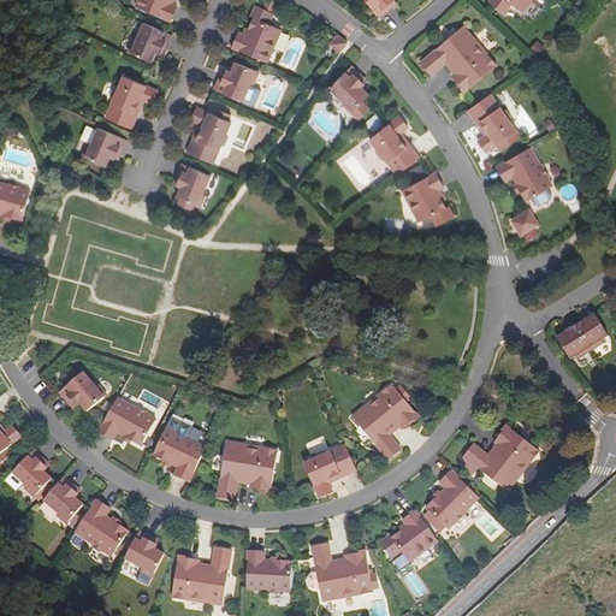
[(138,0),(136,6),(171,22),(177,6),(173,5),(172,4),(172,0),(138,0)]
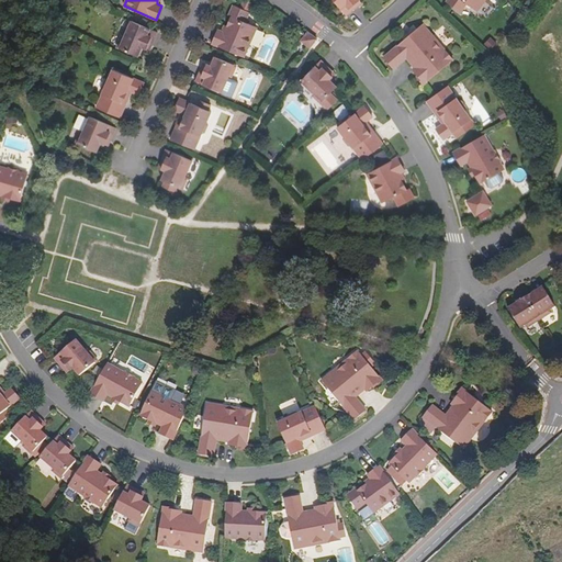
[(334,0),(346,15),(358,6),(356,3),(359,0),(334,0)]
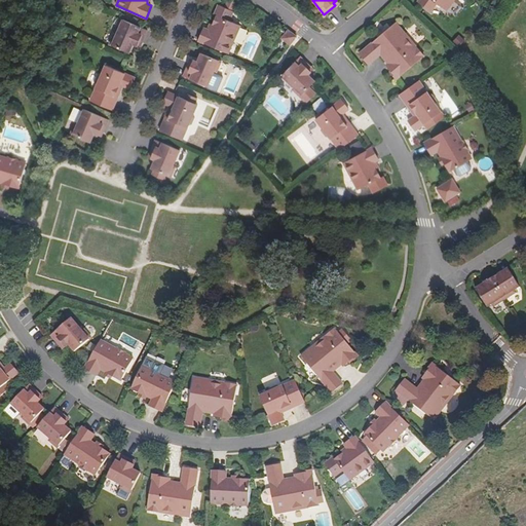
[(454,0),(422,0),(420,3),(431,11),(438,3),(447,10),(454,0)]
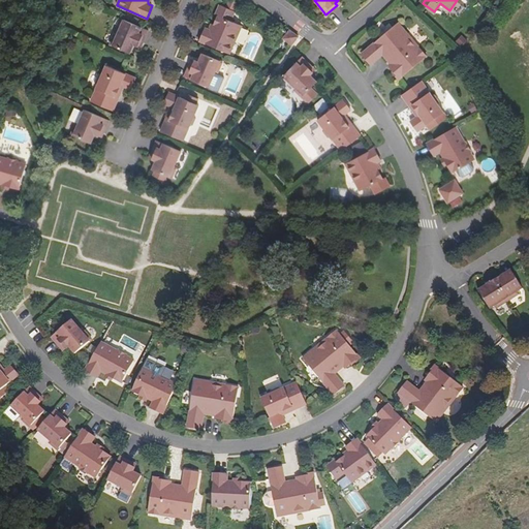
[(200,41),(230,54),(243,26),(231,21),(236,11),(223,6),(219,16),(215,25),(214,25),(211,31),(210,30),(207,28),(200,41)]
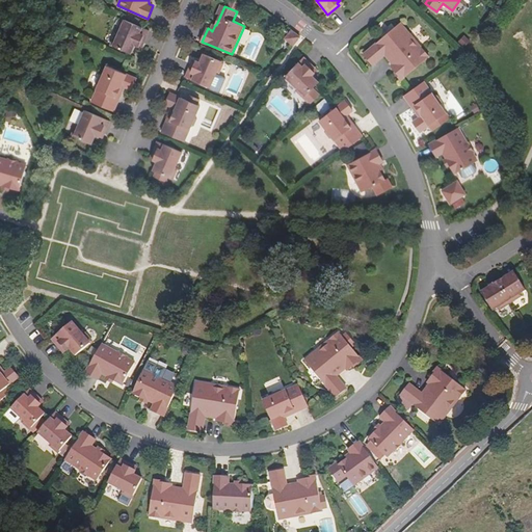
[(125,20),(117,36),(115,34),(111,45),(131,53),(135,45),(138,47),(140,43),(143,44),(150,30),(125,20)]
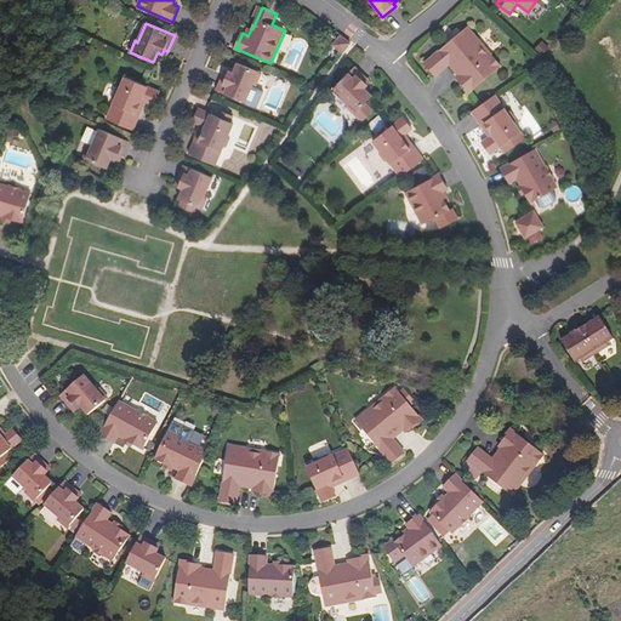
[(468,27),(425,63),(436,75),(450,64),(456,72),(459,68),(462,72),(459,75),(456,77),(462,84),(461,85),(468,93),(501,67),(493,55),(490,57),(477,41),(479,40),(468,27)]
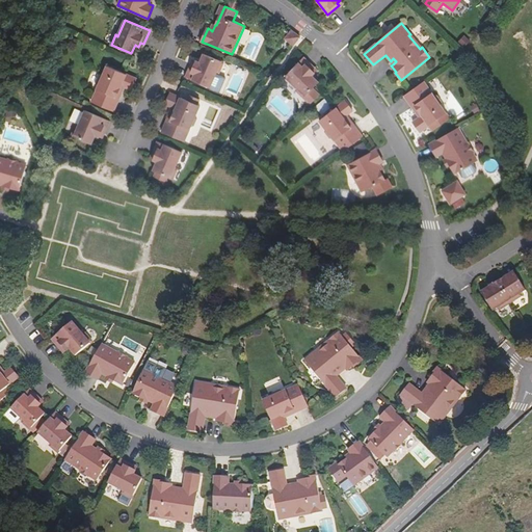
[(294,46),(300,36),(292,30),(286,38),(294,46)]
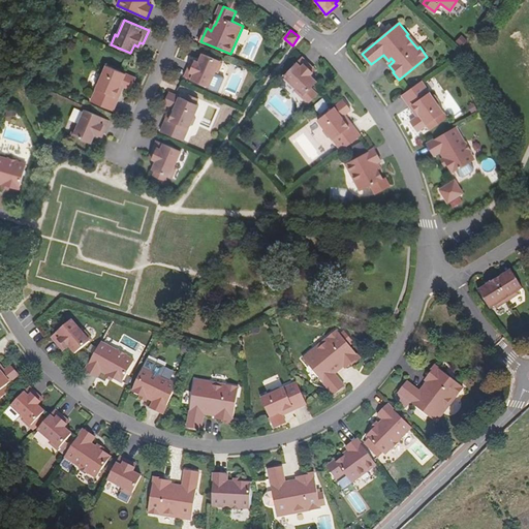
[(419,47),(408,34),(406,35),(417,49),(419,47)]
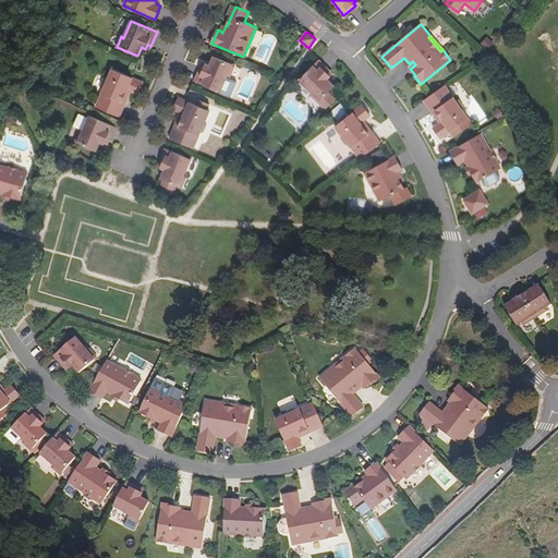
[(487,36),(482,43),(489,49),(495,43),(487,36)]
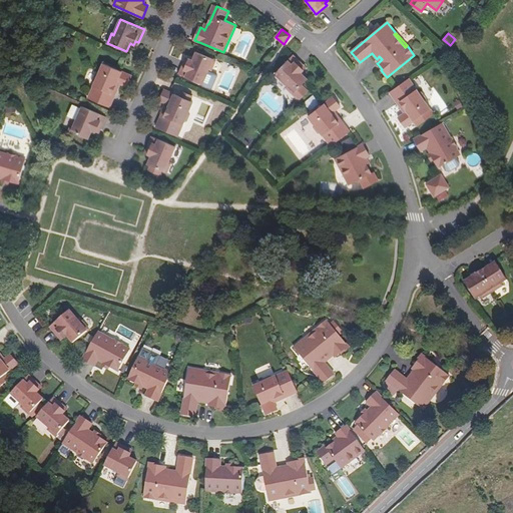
[(202,84),(209,69),(212,70),(216,60),(196,52),(193,60),(189,59),(187,63),(184,61),(179,74),(202,84)]
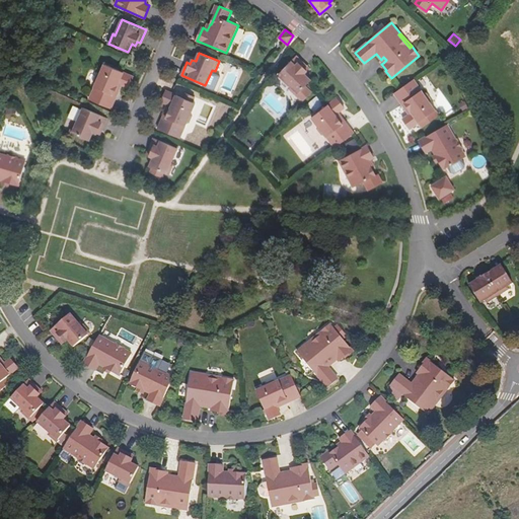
[(288,89),(296,96),(310,81),(304,75),(306,72),(303,69),(306,67),(296,57),(278,76),(290,87),(288,89)]
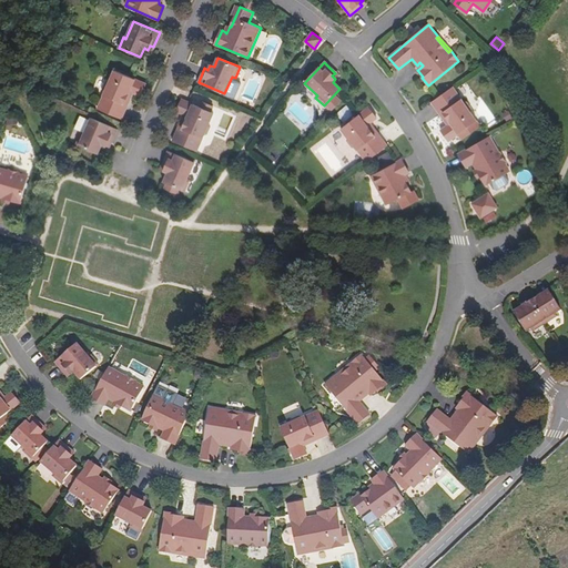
[(104,89),(105,91),(98,109),(122,119),(129,104),(127,103),(131,95),(129,94),(130,91),(132,92),(141,97),(146,84),(114,70),(110,80),(108,81),(104,89)]
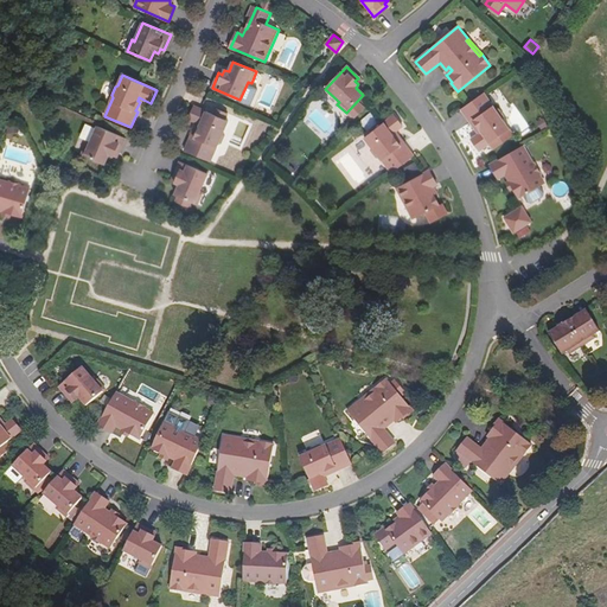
[(480,151),(510,129),(503,120),(504,116),(499,109),(496,109),(484,93),(461,109),(471,123),(472,122),(478,129),(480,128),(481,132),(480,133),(472,139),(480,151)]
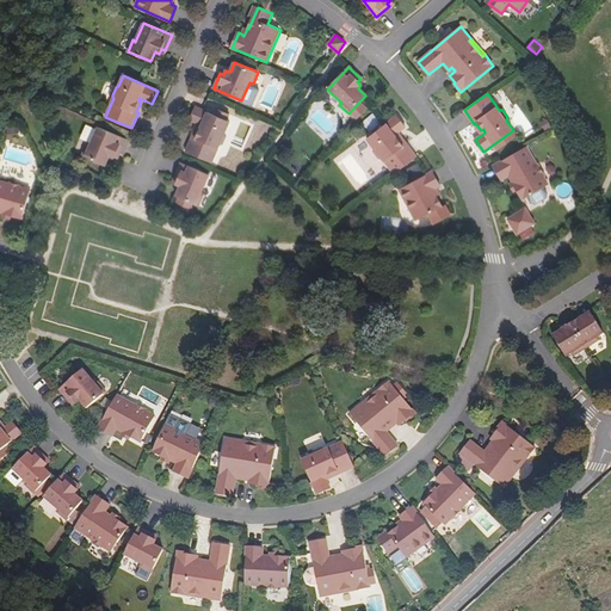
[(213,164),(220,144),(223,144),(227,136),(226,133),(230,122),(196,107),(190,121),(199,124),(202,125),(201,129),(198,128),(195,137),(193,136),(186,152),(213,164)]
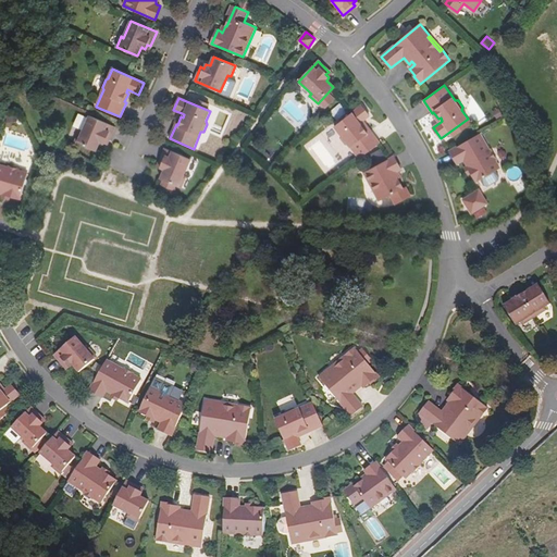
[(369,132),(364,125),(362,126),(360,123),(362,122),(370,115),(361,106),(335,126),(342,135),(341,138),(346,144),(348,145),(360,159),(380,143),(371,131),(369,132)]
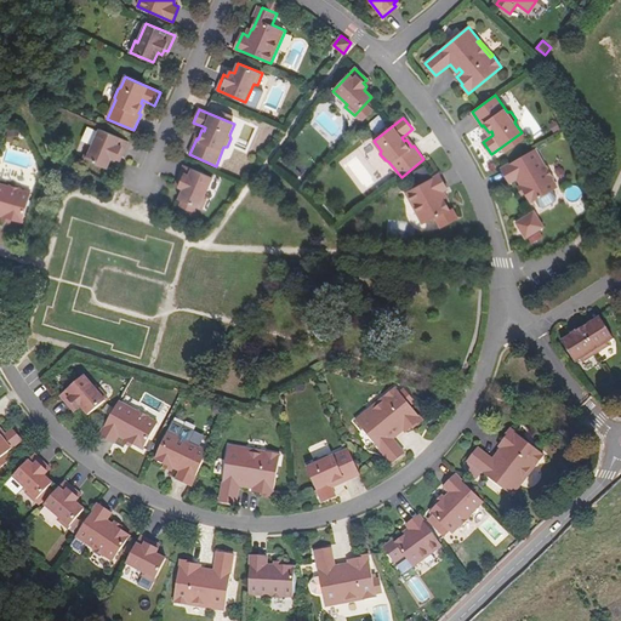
[(385,126),(380,120),(372,125),(377,131),(385,126)]
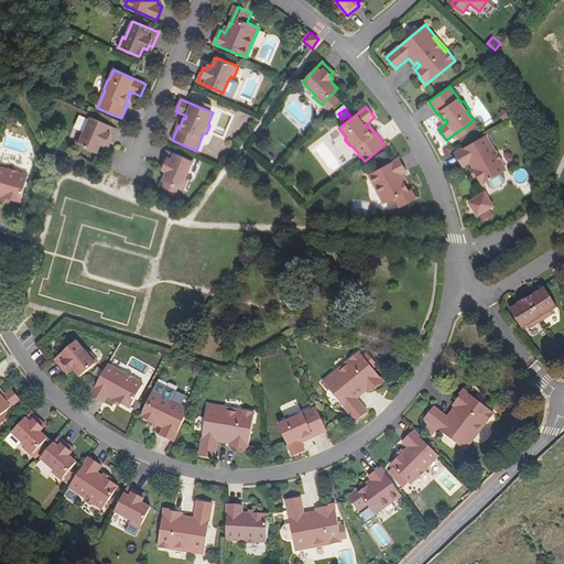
[(90,117),(84,134),(80,133),(76,143),(97,153),(101,143),(106,145),(107,141),(110,142),(117,128),(90,117)]
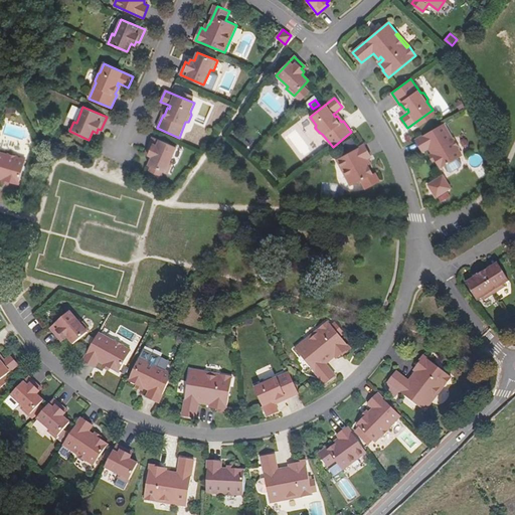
[(441,168),(463,156),(459,148),(454,138),(453,139),(444,124),(416,140),(423,151),(430,148),(433,154),(437,159),(441,168)]
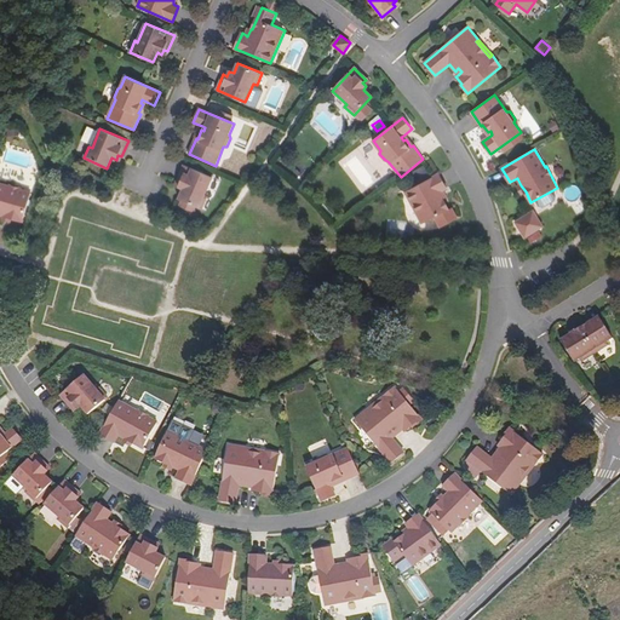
[(207,197),(205,196),(212,177),(184,165),(177,181),(181,182),(179,187),(183,189),(179,199),(202,208),(207,197)]
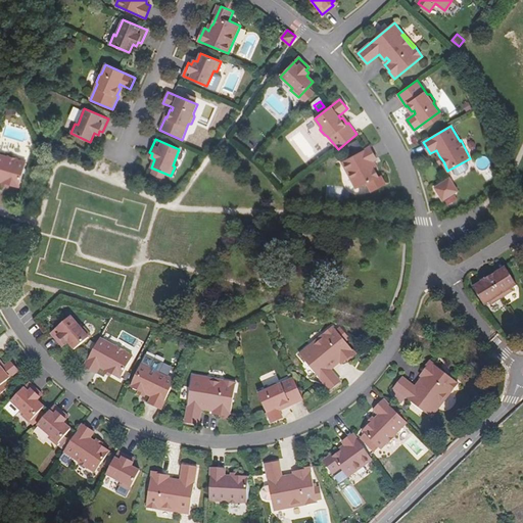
[(377,159),(371,147),(342,161),(355,189),(367,184),(371,193),(383,187),(378,178),(374,169),(375,169),(372,162),(374,161),(377,159)]
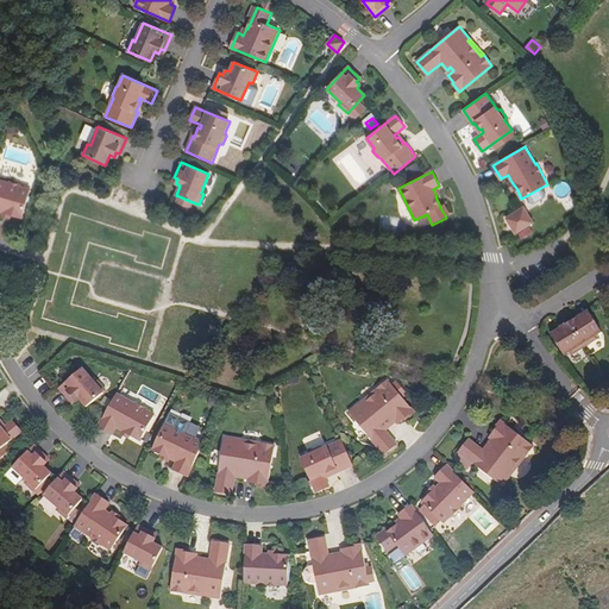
[(22,218),(30,189),(22,187),(22,186),(8,182),(8,183),(0,180),(0,211),(4,212),(11,214),(22,218)]
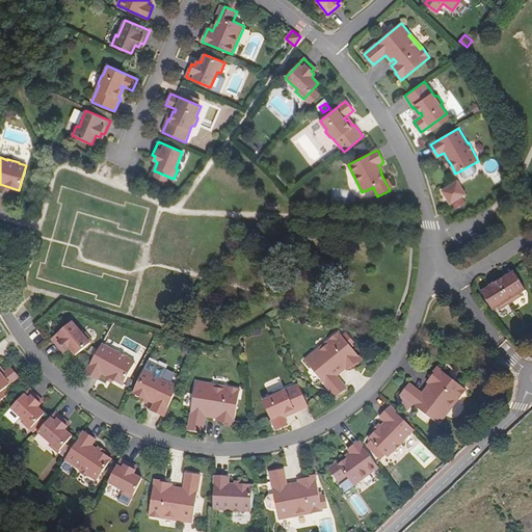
[(443,190),(451,204),(467,194),(457,181),(443,190)]
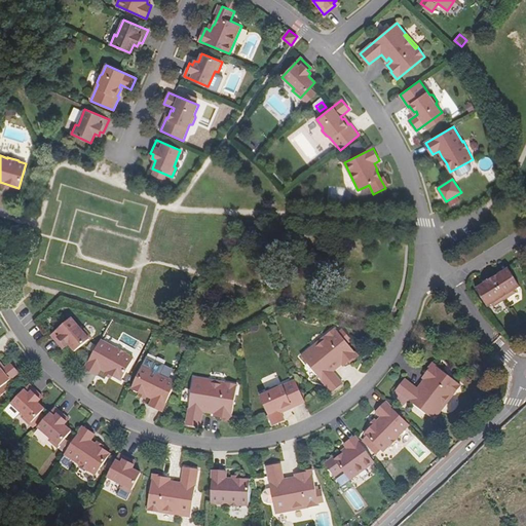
[(495,283),(509,304),(520,297),(518,294),(523,291),(511,273),(495,283)]
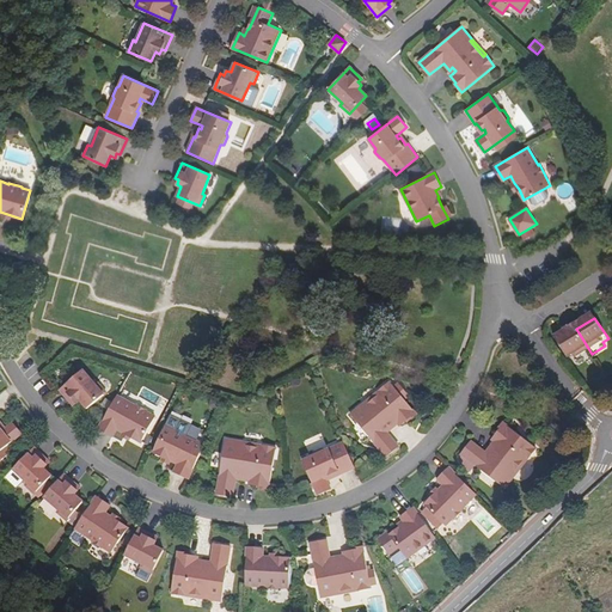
[(577,362),(592,354),(576,329),(575,329),(567,334),(568,335),(557,342),(570,362),(576,359),(577,362)]
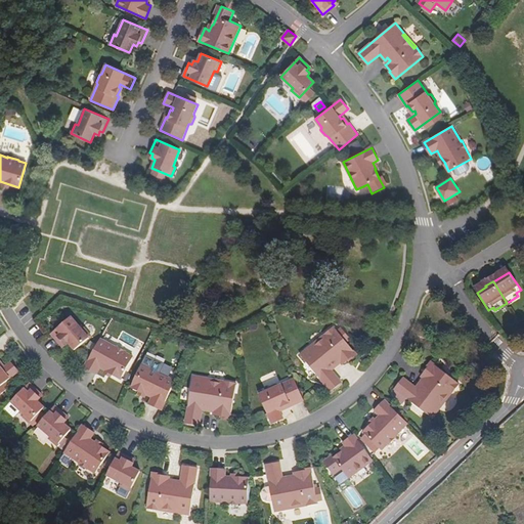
[(75,350),(92,336),(85,328),(83,330),(72,316),(51,334),(60,344),(63,342),(66,346),(69,343),(75,350)]
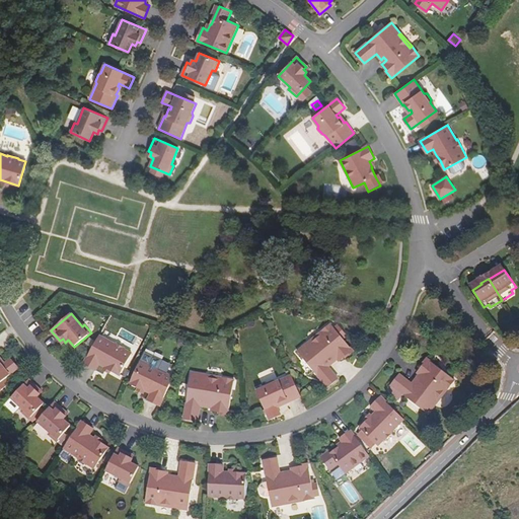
[(297,351),(327,387),(339,379),(328,367),(335,362),(332,359),(336,357),(338,360),(340,361),(346,357),(346,358),(354,352),(330,323),(321,331),(323,334),(310,345),(308,343),(297,351)]
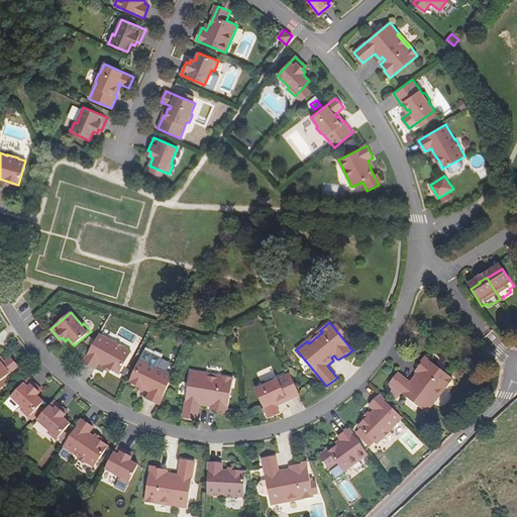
[(322,332),(320,330),(307,341),(309,343),(322,332)]
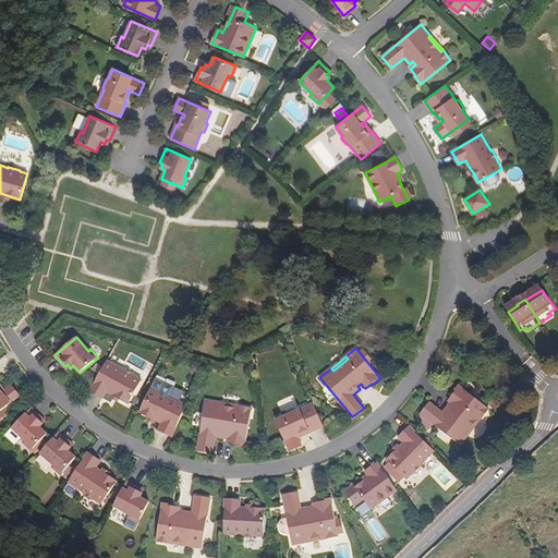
[(129,403),(142,380),(134,376),(134,375),(124,370),(123,370),(107,361),(91,391),(104,398),(107,391),(113,395),(120,399),(129,403)]
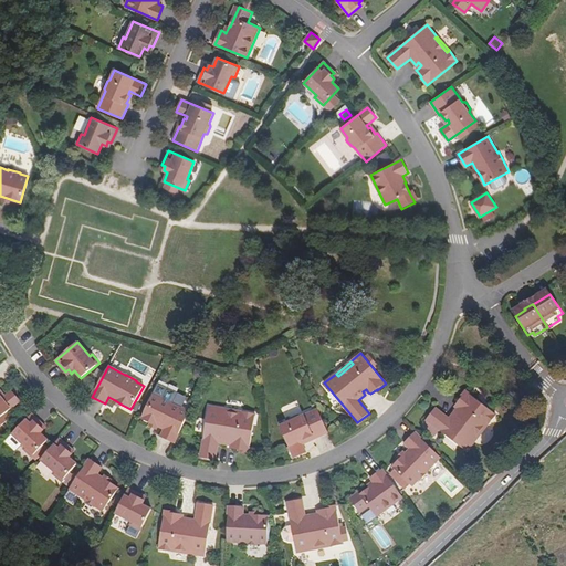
[(158,384),(154,394),(142,419),(152,423),(154,425),(158,427),(165,429),(161,437),(175,443),(190,411),(182,407),(173,402),(177,392),(158,384)]
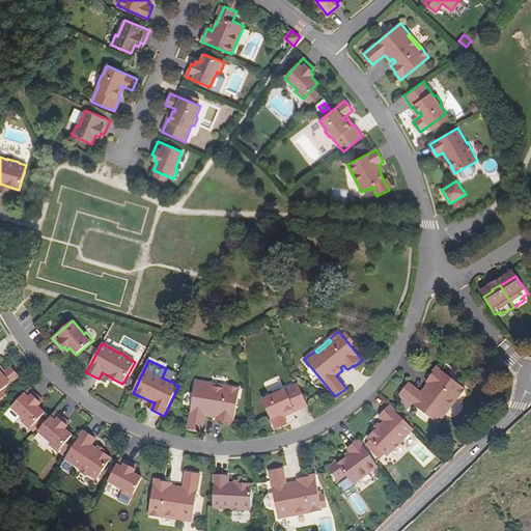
[(0,392),(1,392),(5,397),(10,392),(6,387),(19,376),(11,367),(4,373),(2,374),(0,371),(2,370),(0,368),(0,392)]
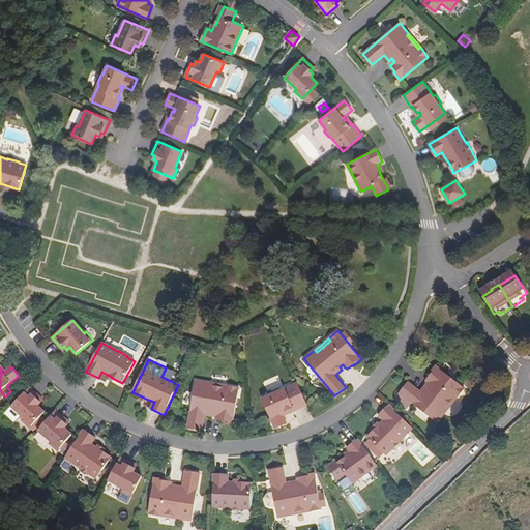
[(410,383),(401,394),(402,395),(399,401),(409,409),(413,404),(439,424),(448,413),(446,411),(457,398),(459,399),(466,389),(437,366),(431,375),(432,376),(428,382),(430,383),(432,385),(430,388),(427,386),(422,393),(410,383)]
